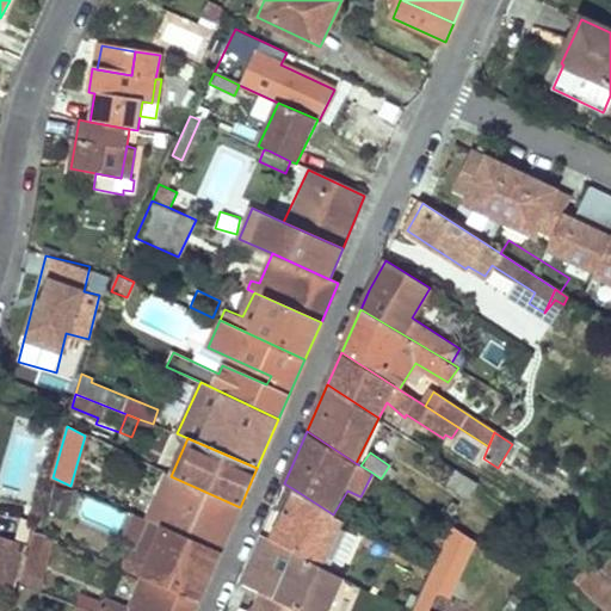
[(426,452),(418,475),(444,485),(452,462),(426,452)]
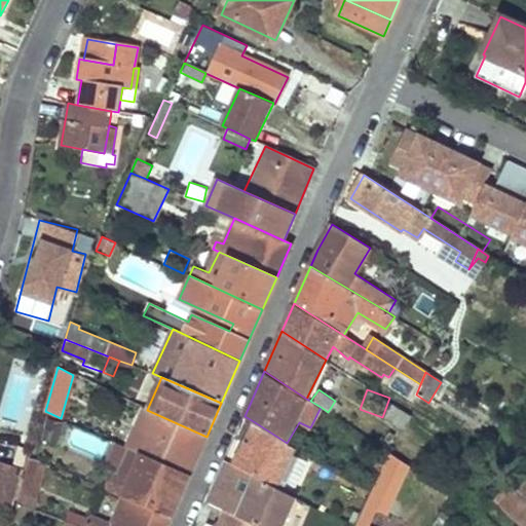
[(396,405),(387,417),(401,426),(407,413),(396,405)]
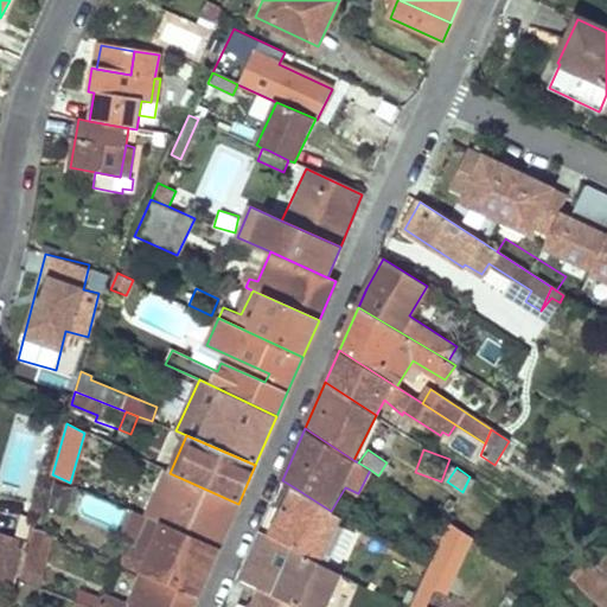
[(148,518),(218,549),(238,504),(170,473),(166,472),(148,518)]
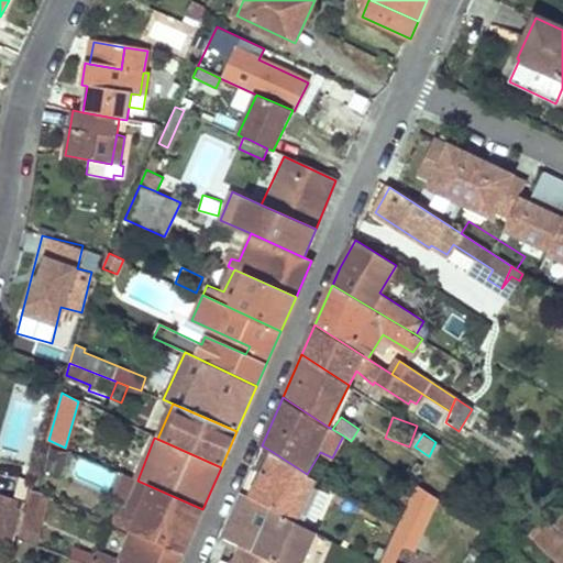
[(435,442),(429,456),(431,457),(441,444),(435,442)]
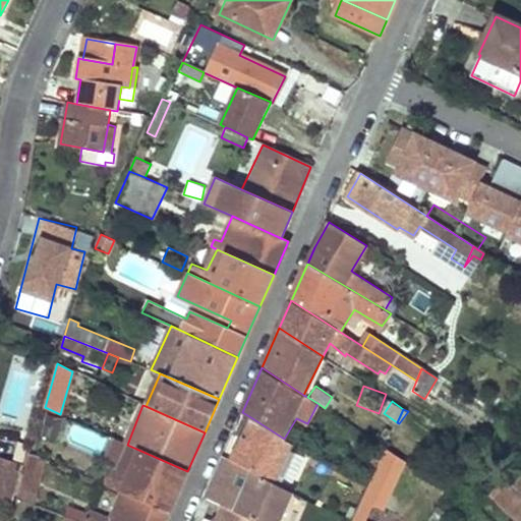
[(231,461),(289,490),(304,458),(291,452),(294,445),(284,439),(252,418),(231,461)]
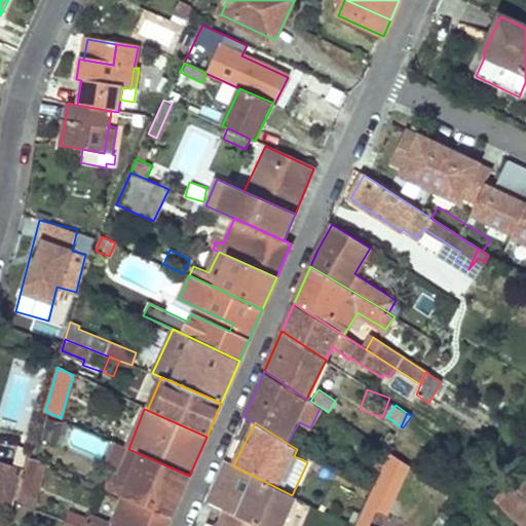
[(189,476),(128,449),(109,490),(123,496),(172,516),(189,476)]
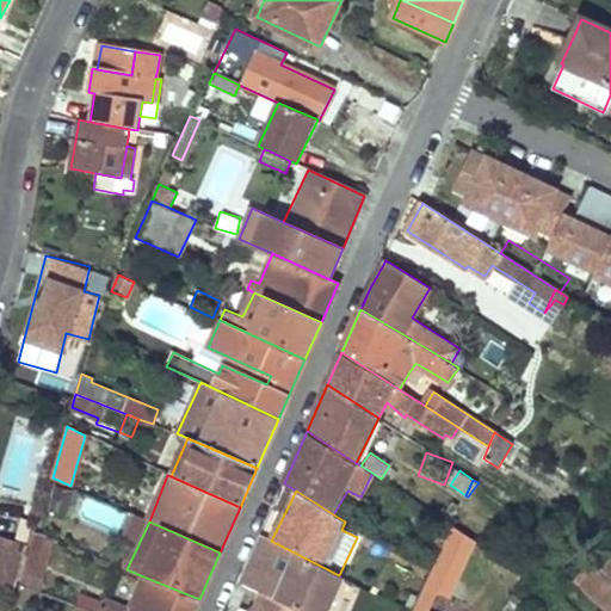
[(452,526),(413,610),(423,610),(434,588),(448,596),(448,593),(463,562),(474,541),(452,526)]
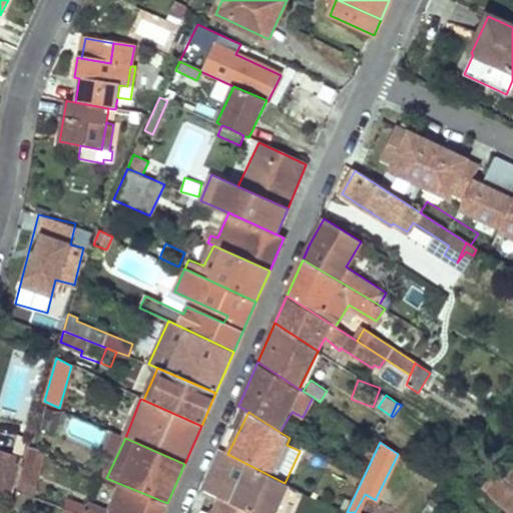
[(30,447),(17,491),(33,497),(46,452),(30,447)]
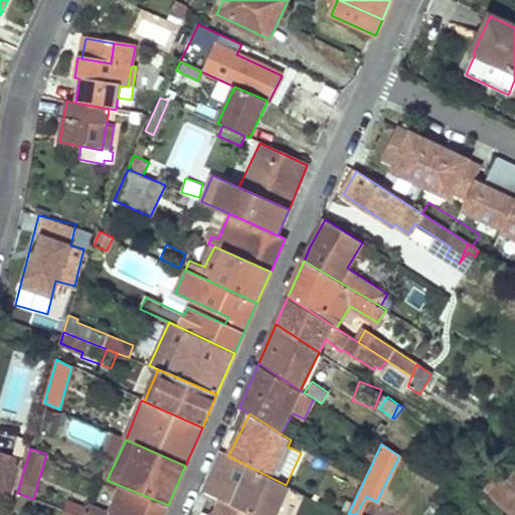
[(0,451),(0,494),(10,498),(21,458),(0,451)]
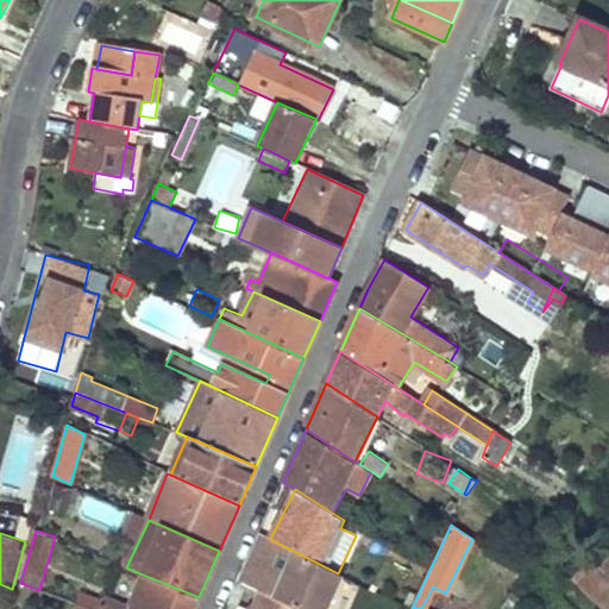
[(261,534),(257,542),(267,546),(270,539),(261,534)]
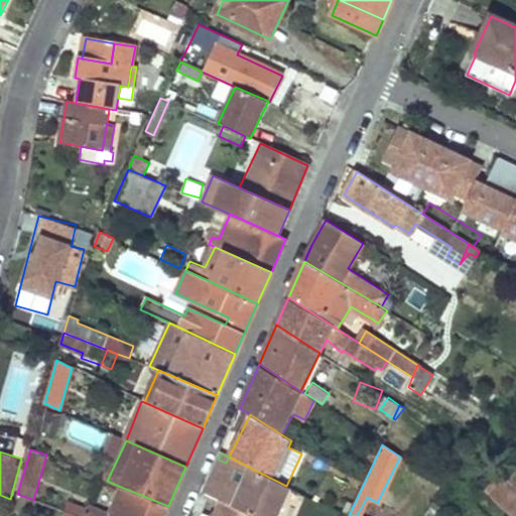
[(227,487),(222,500),(256,515),(277,515),(290,488),(286,486),(229,457),(226,463),(218,460),(210,478),(227,487)]
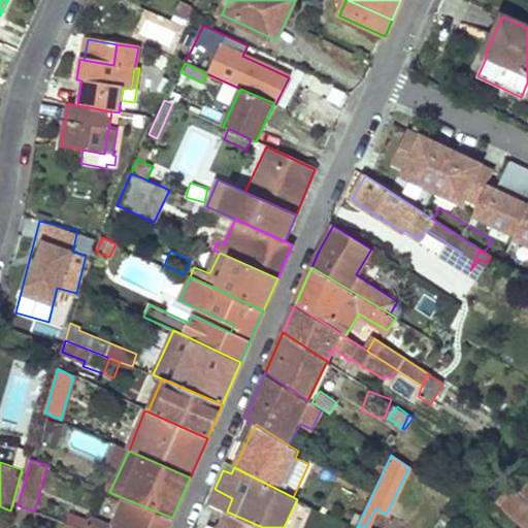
[(527,480),(517,492),(527,502),(527,480)]
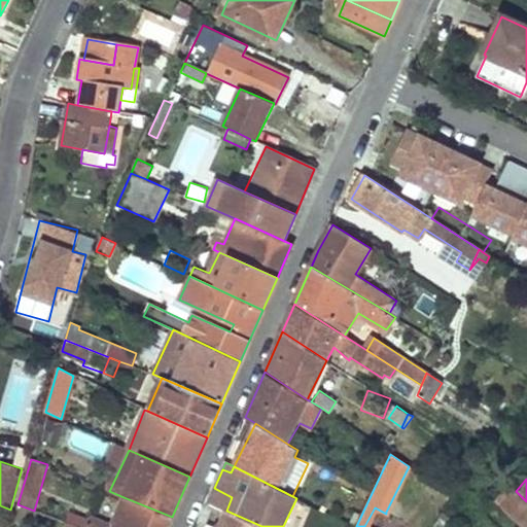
[(526,526),(526,501),(516,491),(508,484),(494,500),(524,526),(526,526)]
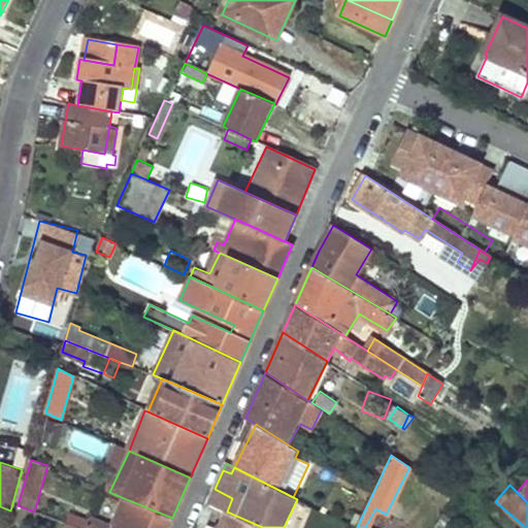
[(400,486),(387,513),(396,517),(409,491),(400,486)]
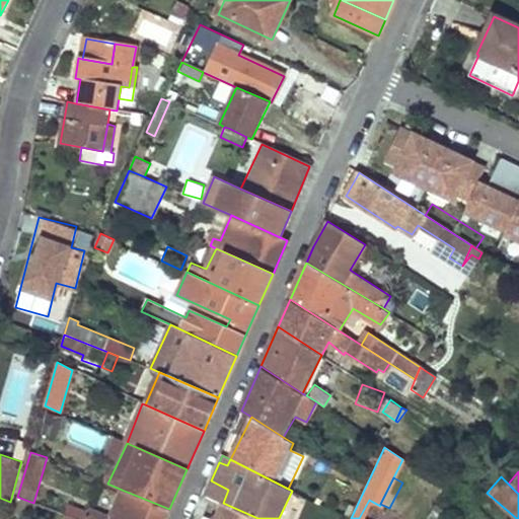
[(211,480),(205,496),(223,503),(228,490),(211,480)]
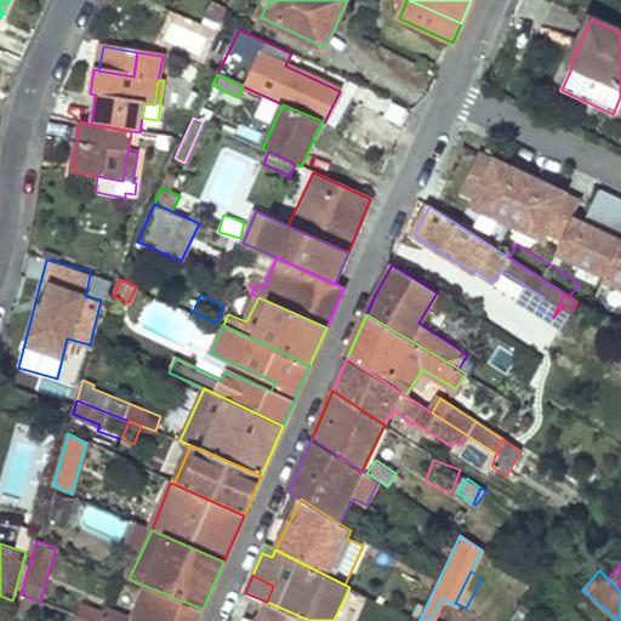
[(107,609),(102,620),(197,620),(203,609),(146,586),(132,619),(107,609)]
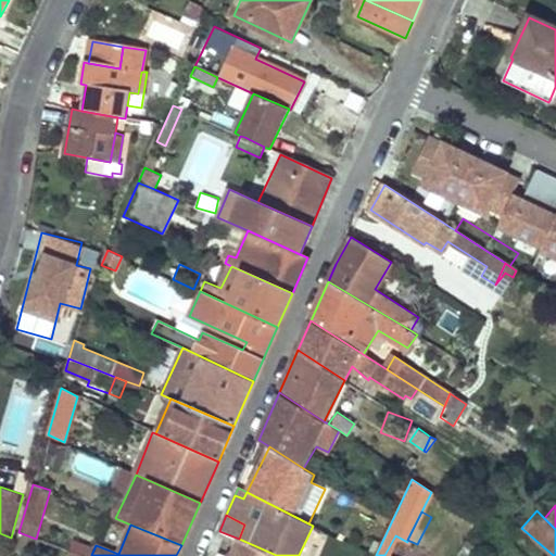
[(226,555),(220,555),(219,555),(276,555),(239,539),(231,555),(226,555)]
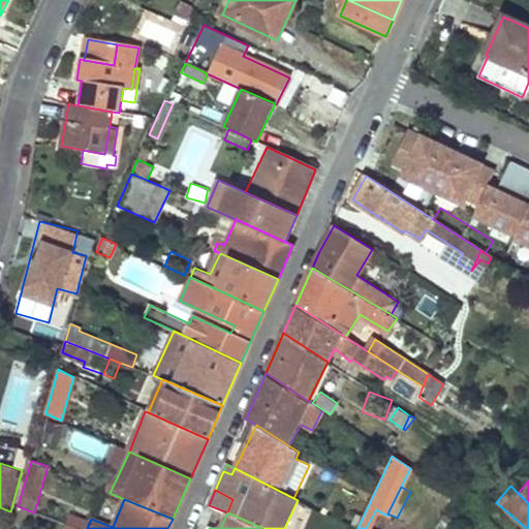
[(443,516),(435,528),(450,528),(455,524),(443,516)]
